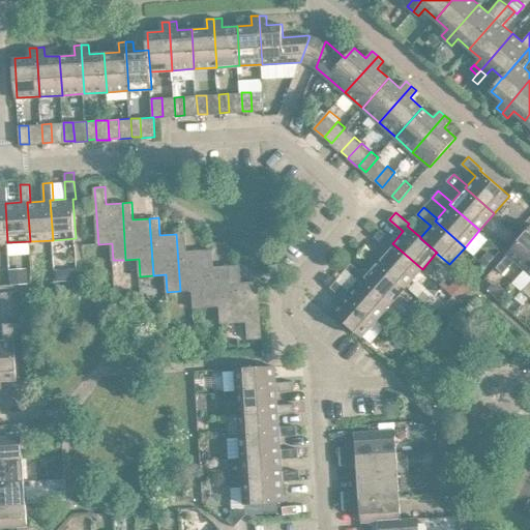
[(516,260),(525,268),(529,262),(529,227),(507,254),(508,254),(496,267),(504,273),(516,260)]
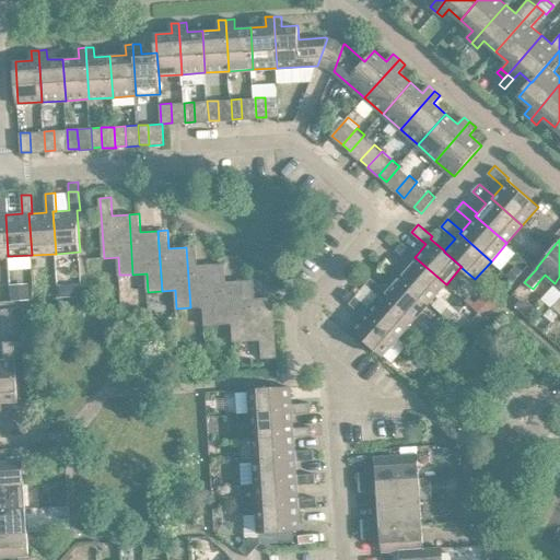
[(410,261),(401,272),(399,275),(430,302),(446,284),(415,257),(417,255),(403,242),(396,249),(410,261)]
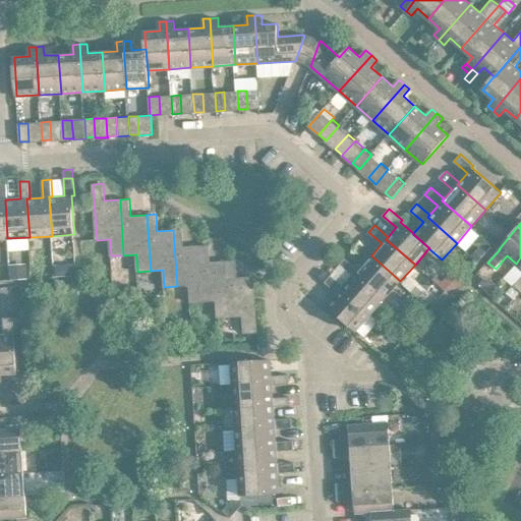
[(191,302),(204,301),(200,245),(184,246),(182,229),(173,230),(177,286),(190,285),(191,302)]
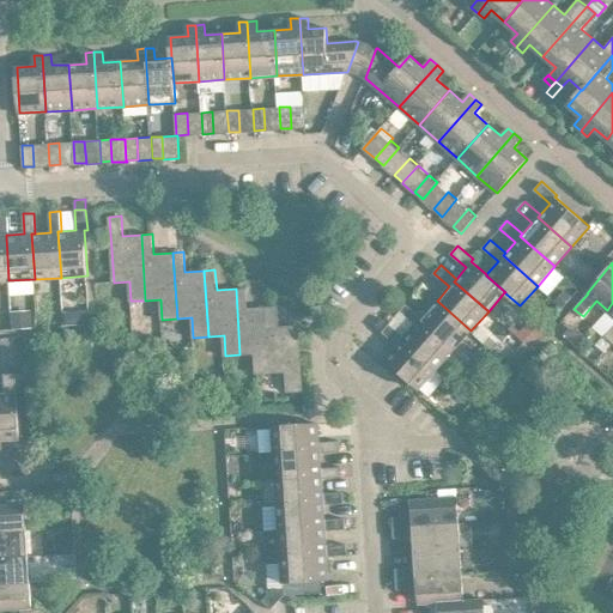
[(431,307),(422,317),(419,320),(454,350),(471,331),(437,301),(439,298),(424,285),(417,292),(431,307)]
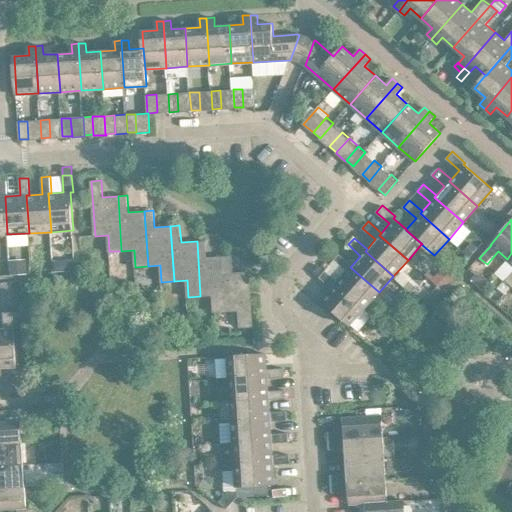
[(214,312),(227,311),(223,256),(207,257),(206,241),(197,241),(200,296),(213,295),(214,312)]
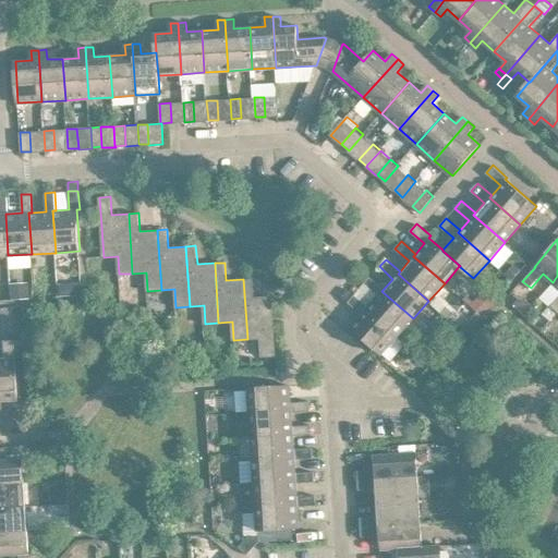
[(514,264),(505,275),(512,280),(521,270),(514,264)]
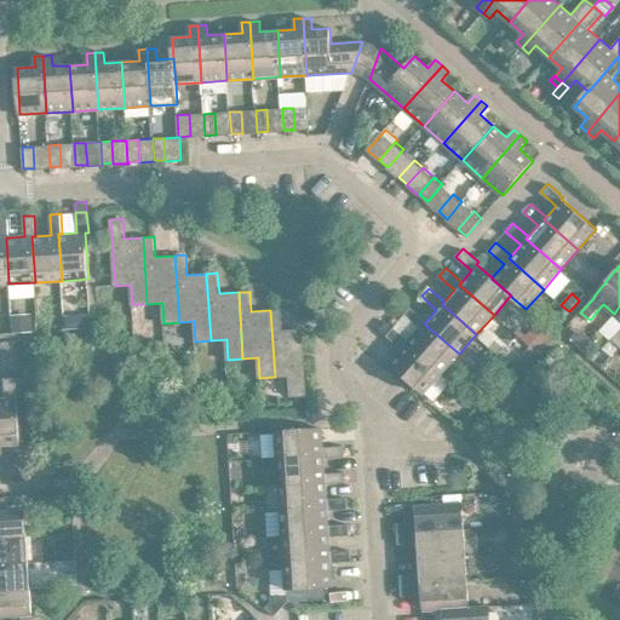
[(419,329),(409,340),(407,343),(442,374),(459,354),(424,323),(426,321),(412,308),(403,316),(419,329)]
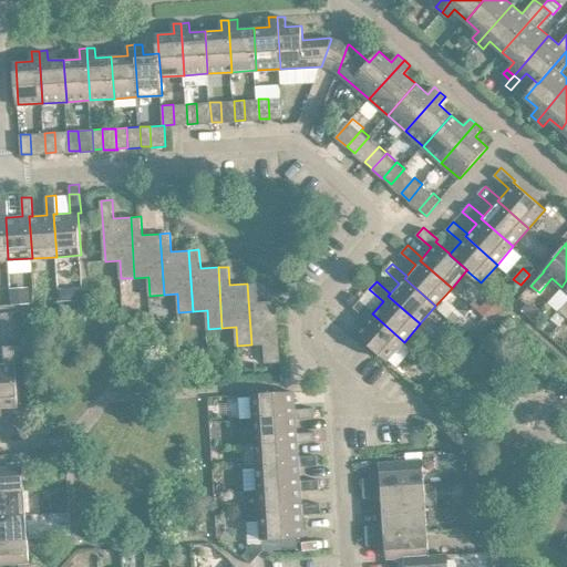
[(247,284),(251,344),(265,343),(266,362),(280,361),(277,300),(258,301),(257,284),(247,284)]
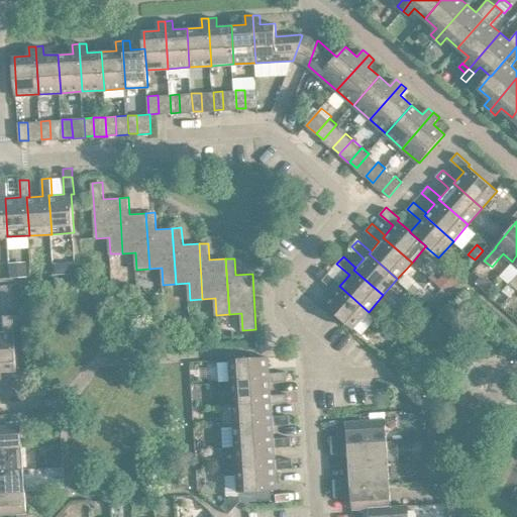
[(26,262),(10,263),(11,277),(27,276),(26,262)]
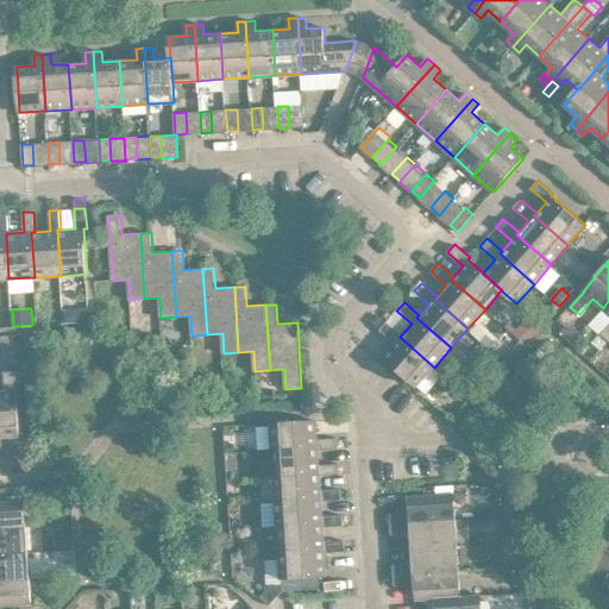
[(88,308),(71,309),(73,322),(89,322),(88,308)]
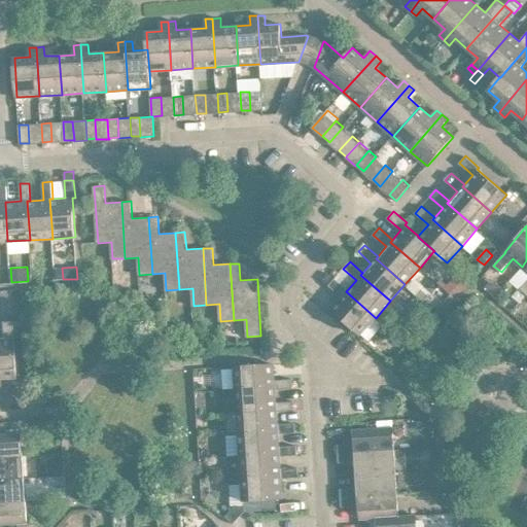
[(456,274),(451,281),(462,290),(473,287),(456,274)]
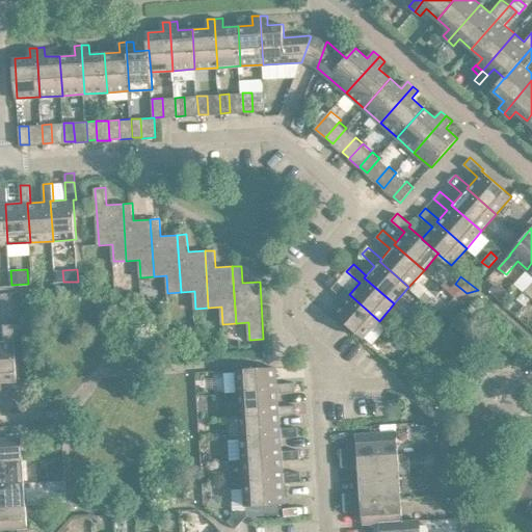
[(349,294),(351,292),(338,281),(331,288),(345,299),(334,312),(364,338),(379,321),(349,294)]
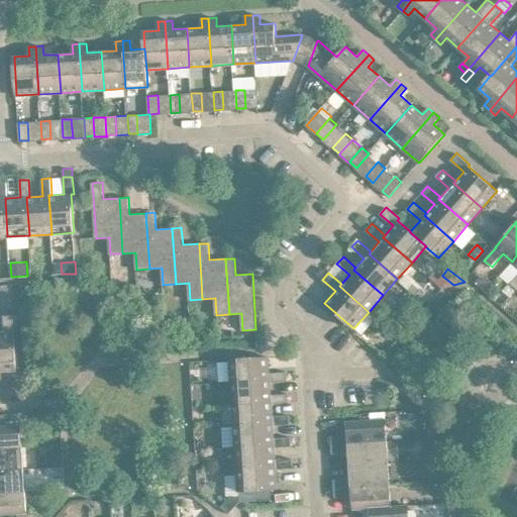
[(4,332),(0,332),(0,380),(2,380),(2,371),(17,370),(14,331),(13,314),(3,315),(4,332)]
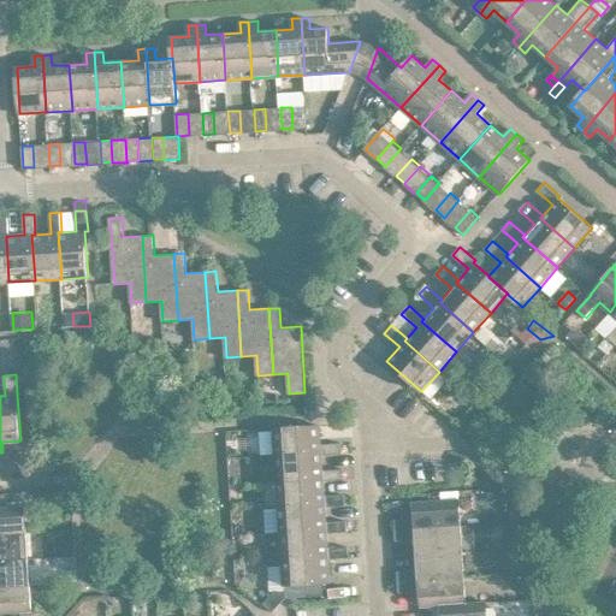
[(274,427),(276,455),(321,451),(323,455),(343,454),(342,443),(321,444),(320,425),(274,427)]
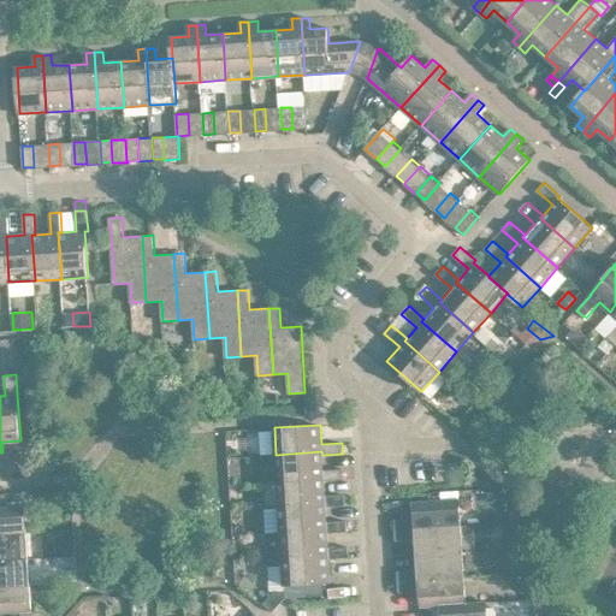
[(276,455),(278,480),(324,478),(324,481),(344,480),(343,468),(323,469),(323,455),(321,451),(276,455)]
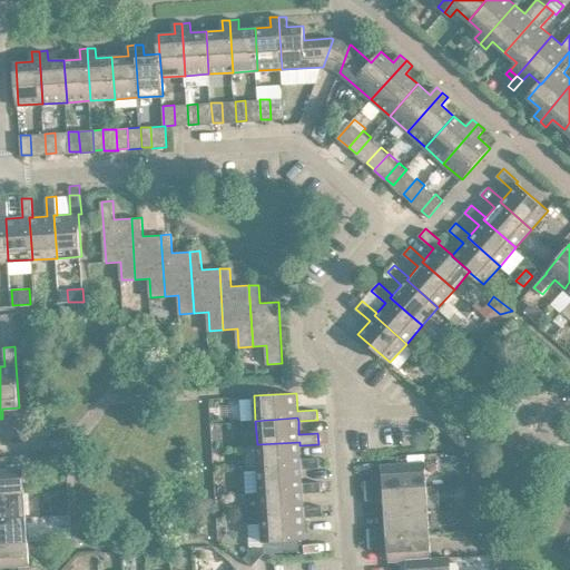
[(257,444),(258,469),(301,465),(301,469),(320,468),(320,458),(301,459),(300,445),(300,442),(257,444)]
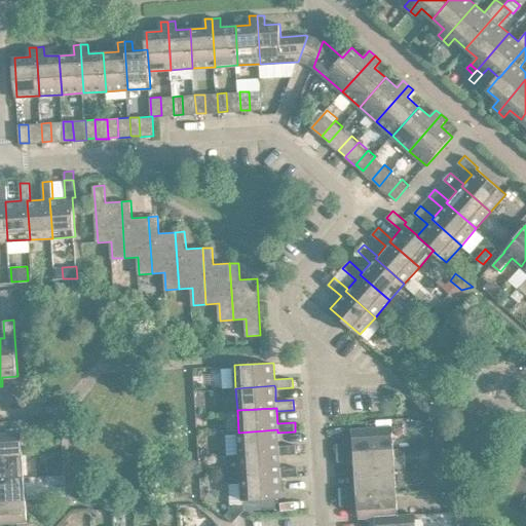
[(392,418),(376,419),(376,426),(392,425),(392,418)]
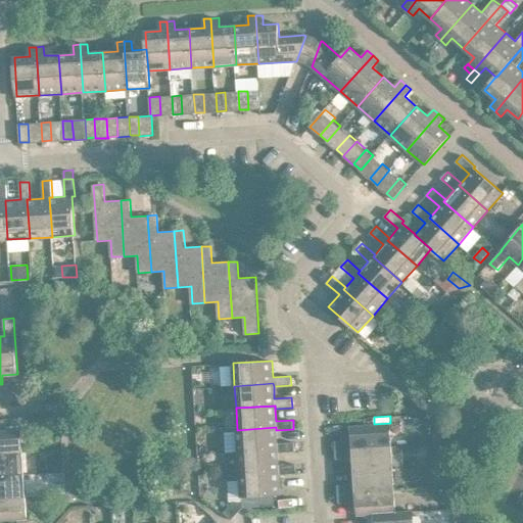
[(335,440),(335,449),(392,446),(390,423),(374,424),(351,426),(352,440),(344,440),(335,440)]
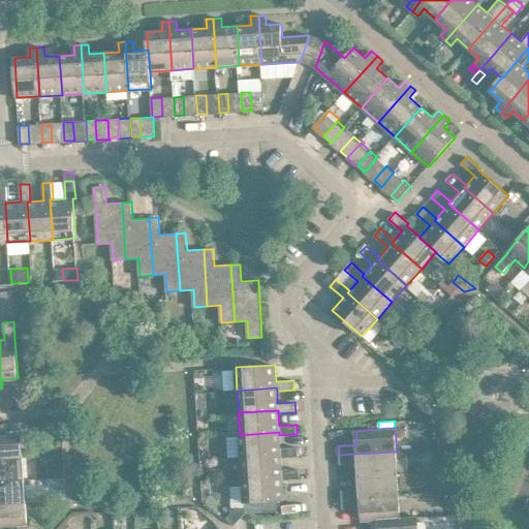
[(240,435),(242,457),(281,455),(281,458),(299,457),(298,446),(280,447),(279,435),(279,432),(240,435)]
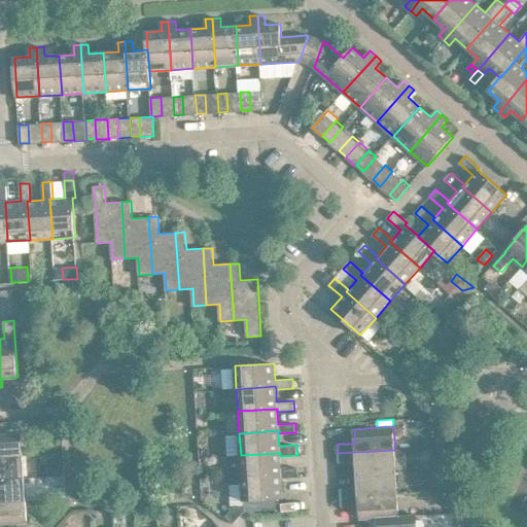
[(0,456),(23,455),(22,432),(0,433),(0,456)]
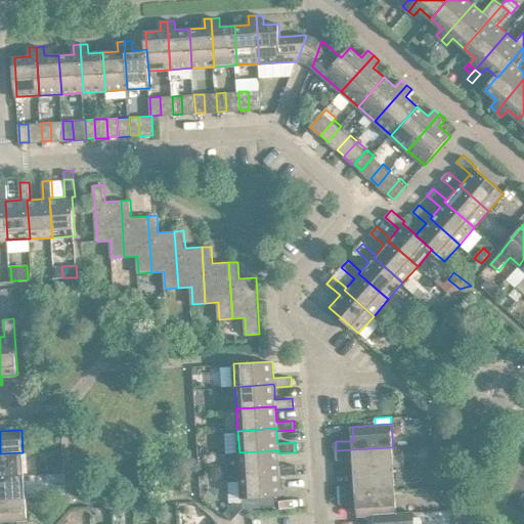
[(354,457),(355,472),(394,469),(393,447),(336,450),(337,460),(346,460),(346,459),(354,457)]
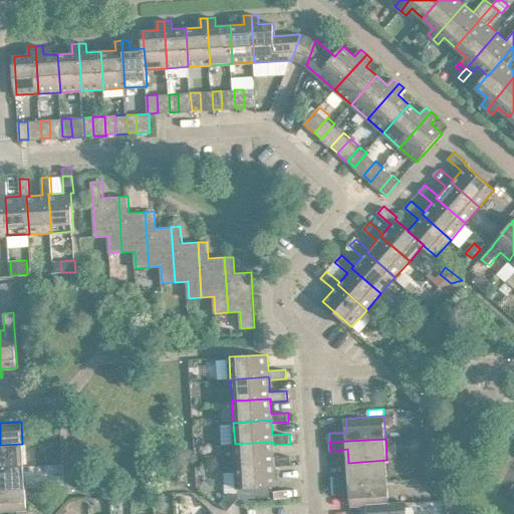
[(235,444),(236,466),(274,463),(274,466),(291,465),(291,456),(274,457),(273,445),(273,442),(235,444)]
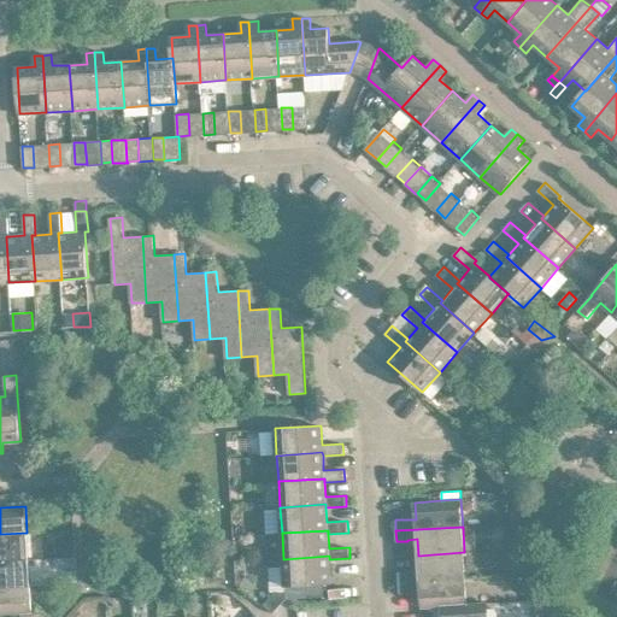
[(0,560),(29,559),(27,533),(0,534),(0,560)]
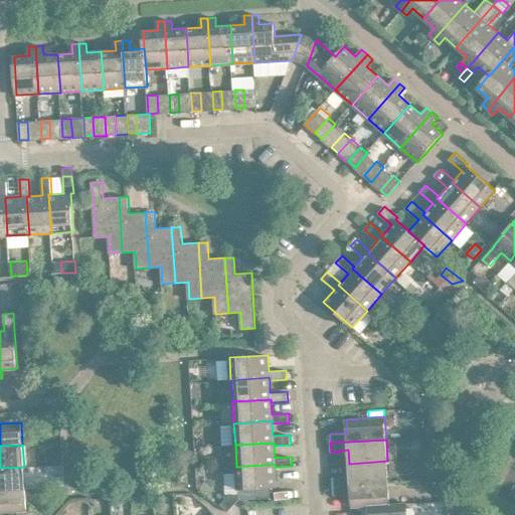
[(62,452),(46,452),(47,466),(62,465),(62,452)]
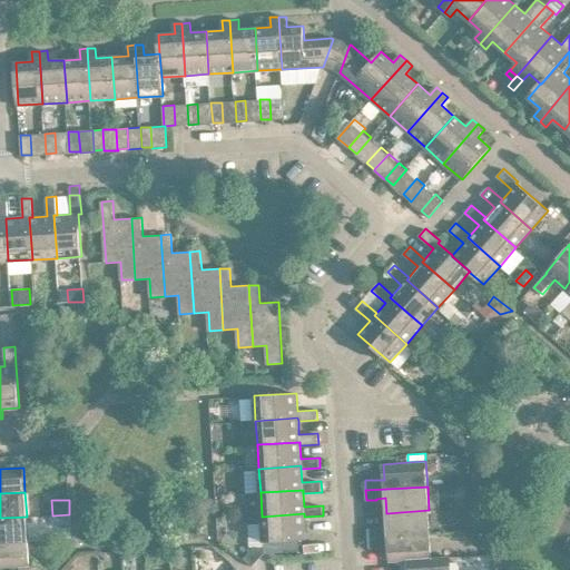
[(367,528),(369,538),(430,534),(429,510),(386,513),(387,528),(379,529),(379,528),(367,528)]
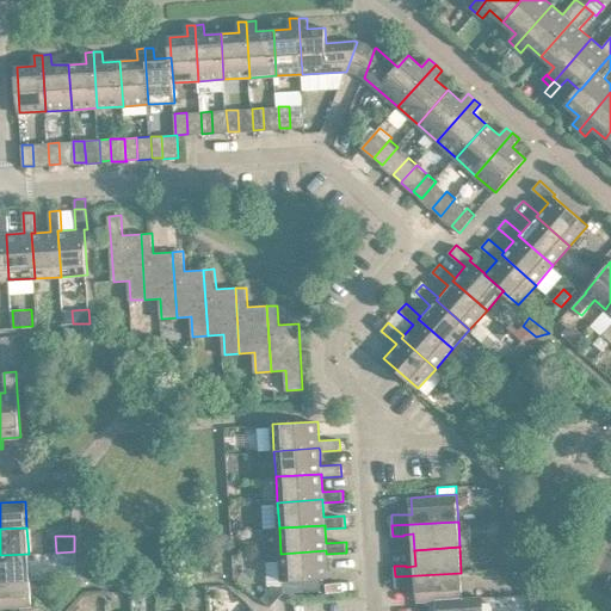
[(326,550),(281,554),(282,580),(327,578),(326,554),(326,550)]
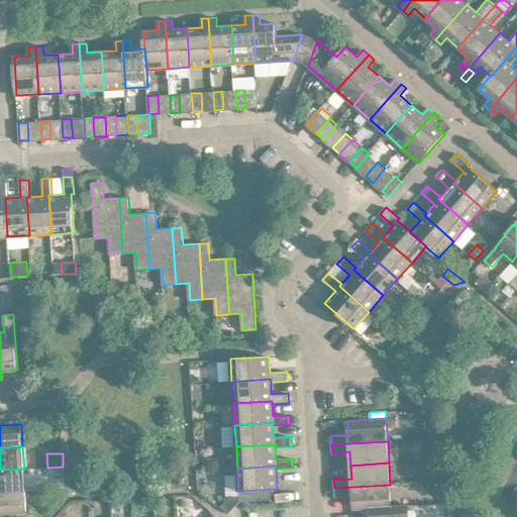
[(0,492),(25,491),(24,469),(0,470),(0,492)]
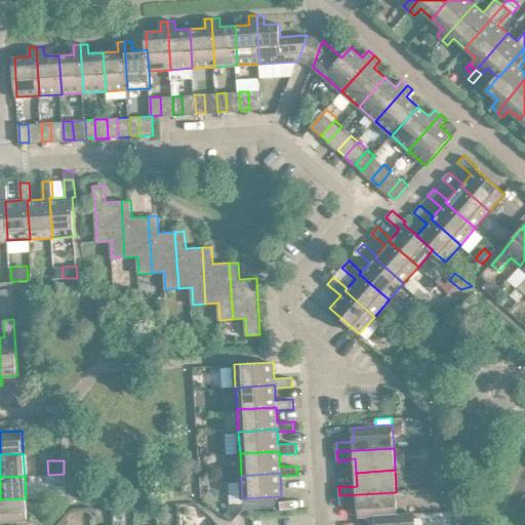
[(359,517),(376,516),(398,514),(396,492),(339,495),(340,505),(350,505),(350,503),(358,502),(359,517)]
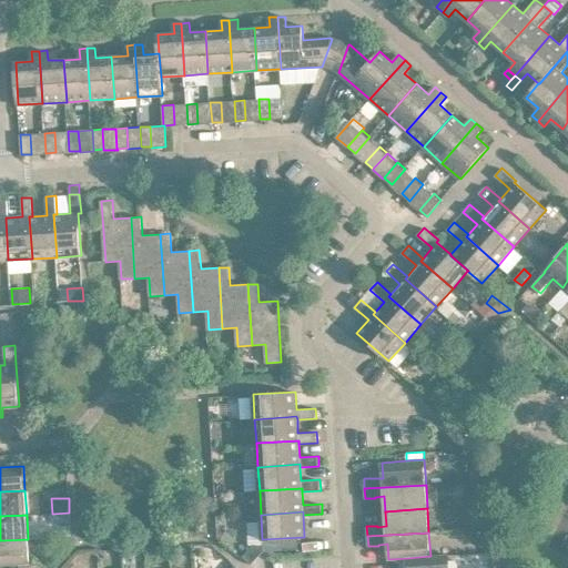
[(0,565),(19,564),(29,564),(29,563),(28,539),(0,540),(0,565)]
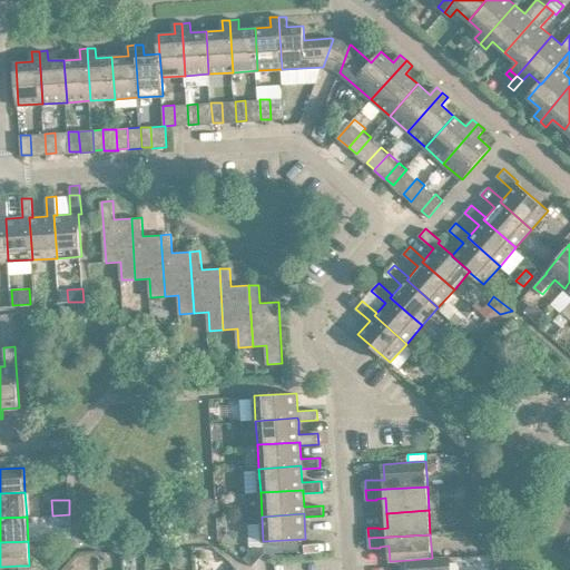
[(255,546),(244,558),(253,567),(265,552),(265,546),(255,546)]
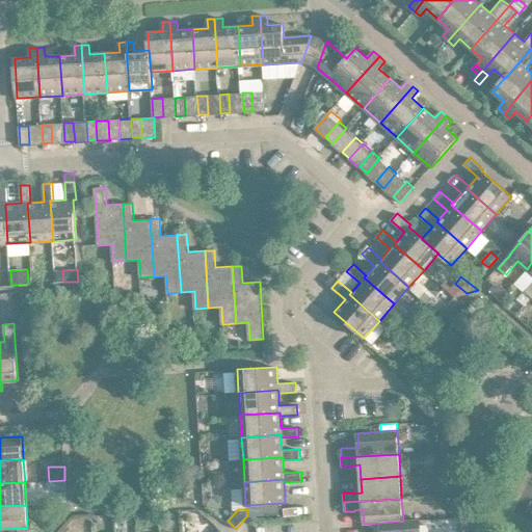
[(421,531),(421,520),(403,521),(381,523),(381,531),(421,531)]
